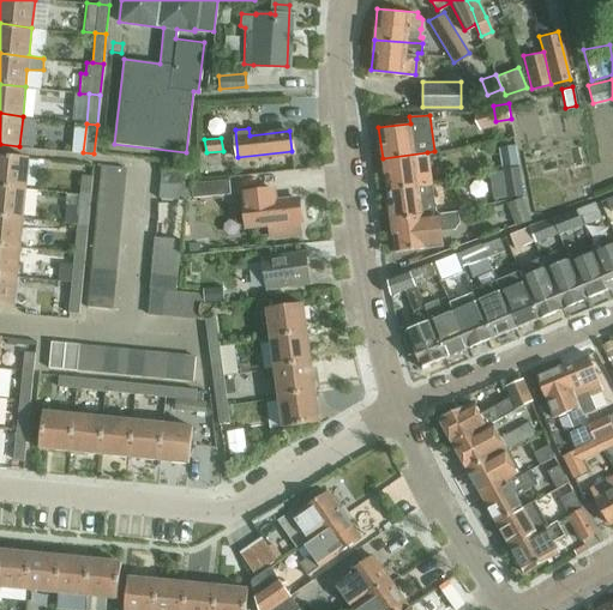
[(497,145),(502,167),(517,163),(514,143),(497,145)]
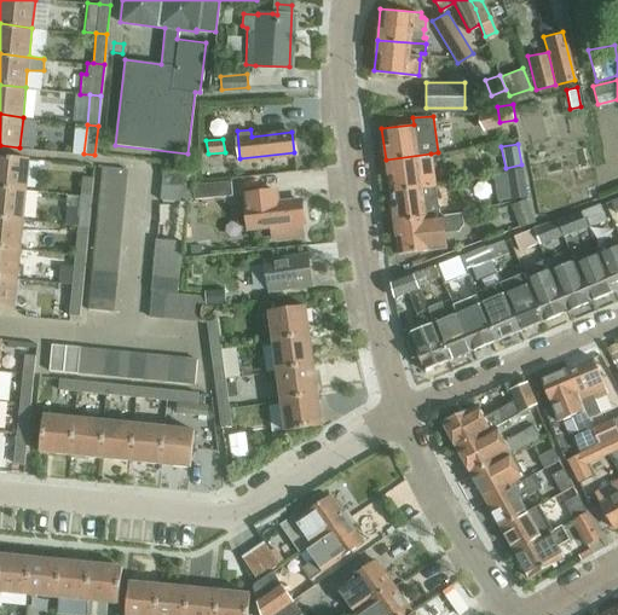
[(0,184),(26,187),(29,157),(0,154),(0,184)]
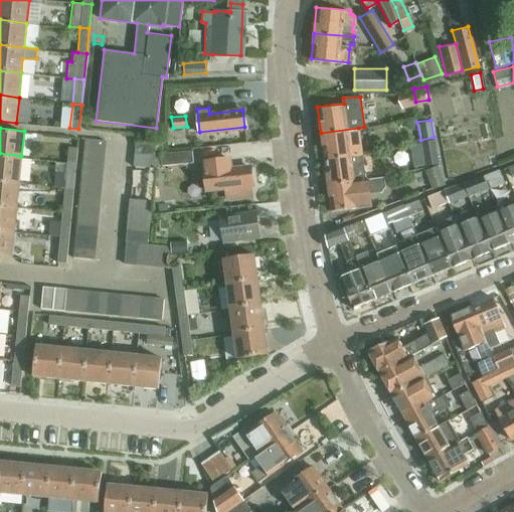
[(359,135),(358,128),(321,133),(324,159),(362,155),(359,135)]
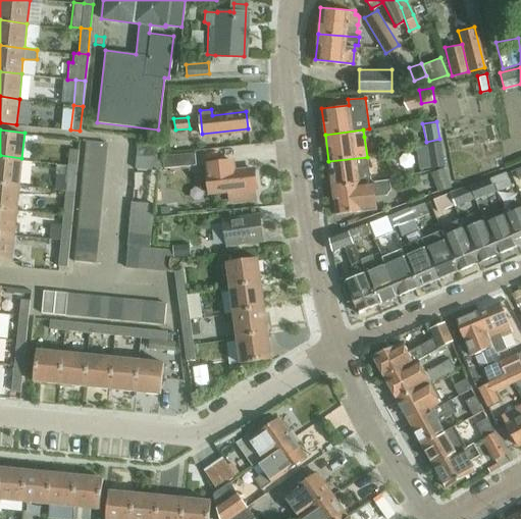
[(106,152),(107,141),(85,139),(84,149),(106,152)]
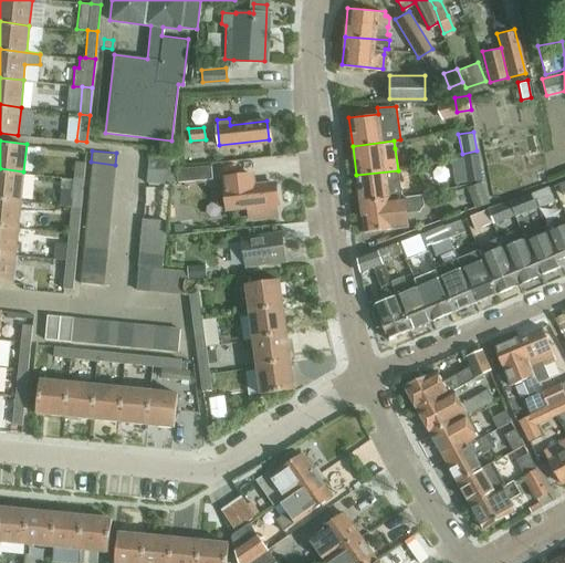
[(149,154),(148,168),(175,170),(176,156),(149,154)]
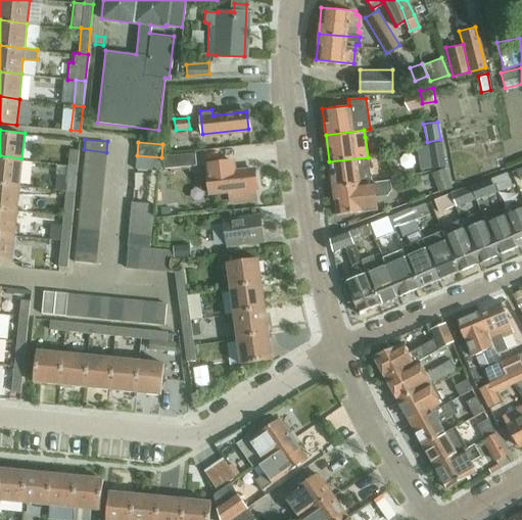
[(428,162),(444,160),(442,143),(425,146),(428,162)]
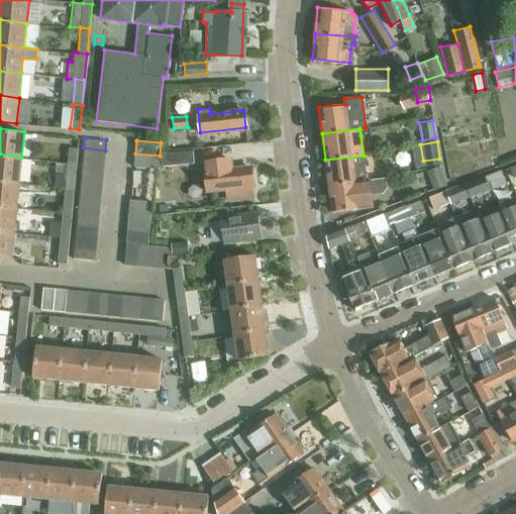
[(67,162),(76,163),(78,147),(68,146),(67,162)]
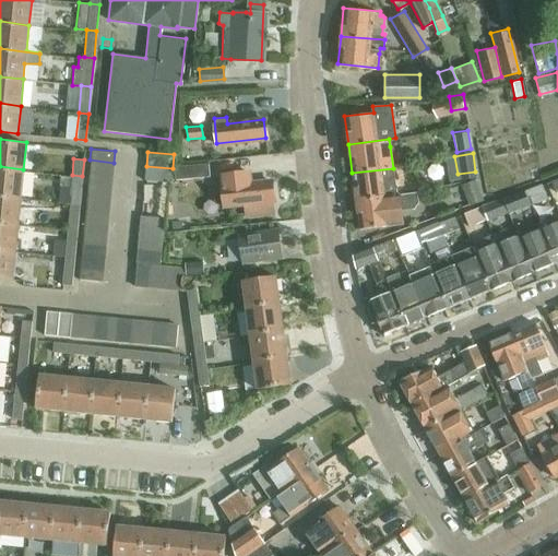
[(90,160),(88,172),(113,174),(114,163),(90,160)]
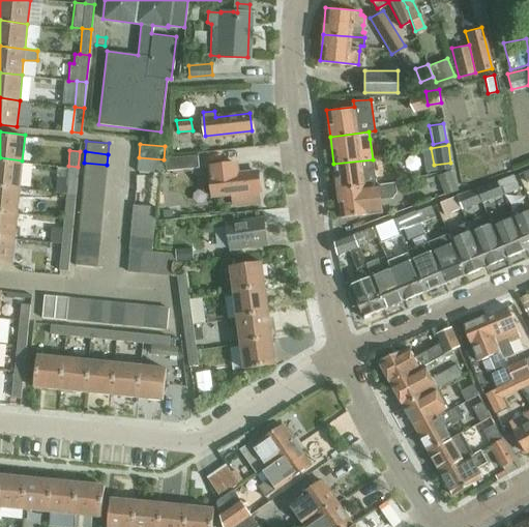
[(180,155),(164,156),(165,169),(198,166),(197,153),(182,155),(180,155)]
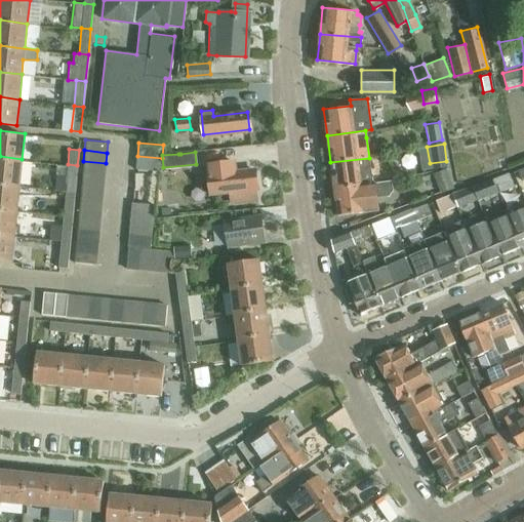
[(22,159),(0,156),(0,182),(19,184),(22,159)]
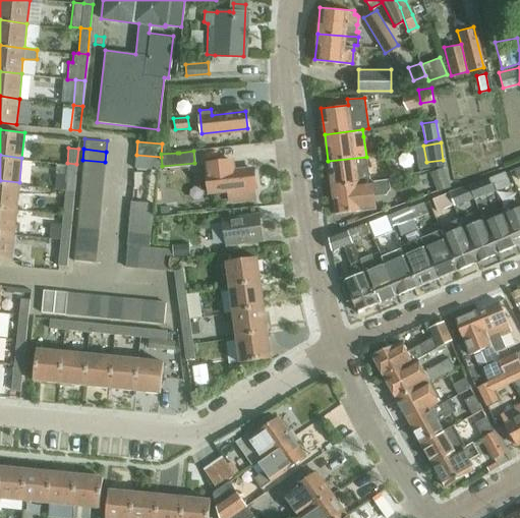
[(160,169),(161,157),(136,155),(134,167),(156,169),(160,169)]
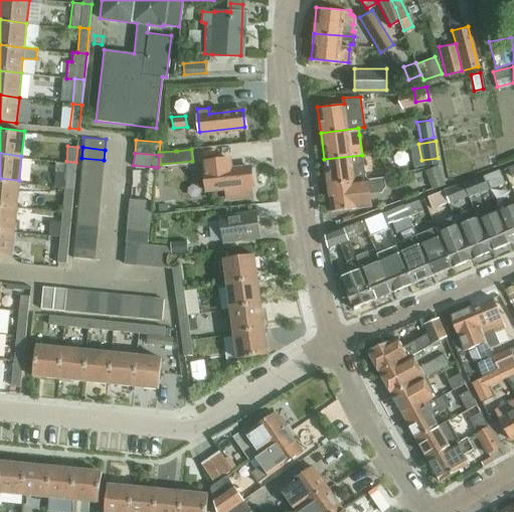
[(365,178),(362,155),(324,159),(328,183),(365,178)]
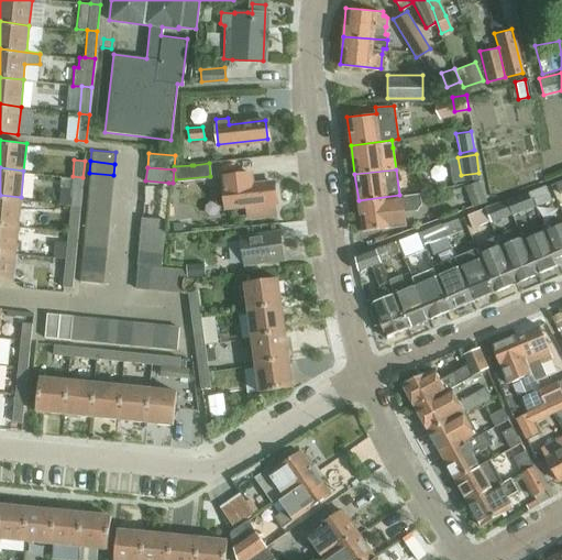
[(89,173),(88,185),(112,187),(113,175),(89,173)]
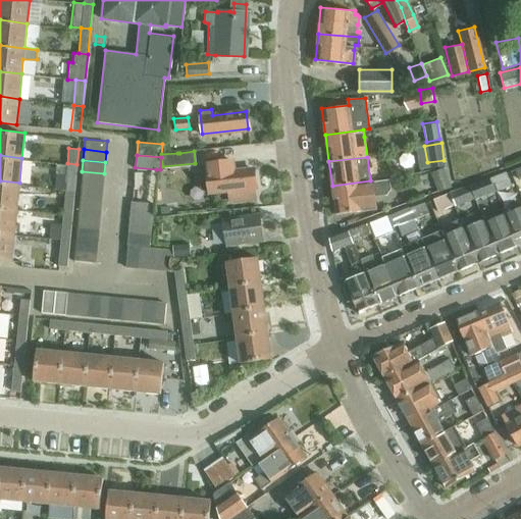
[(203,175),(199,178),(200,188),(204,191),(209,191),(209,192),(255,186),(253,168),(235,170),(233,160),(206,163),(207,174),(203,175)]
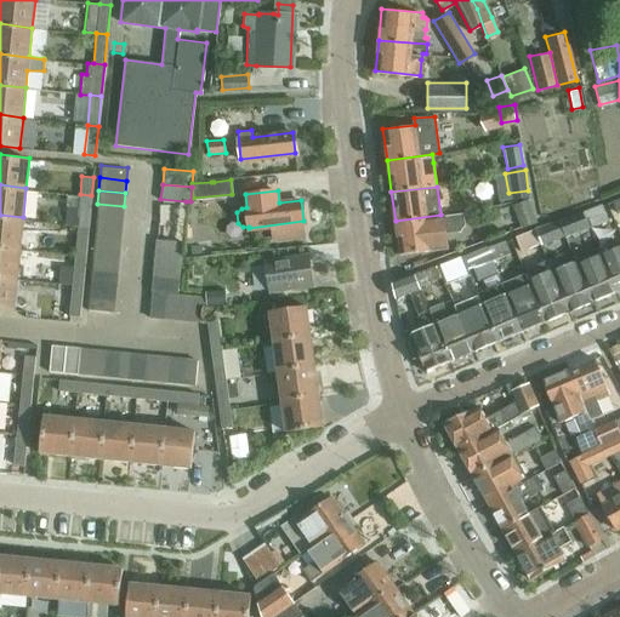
[(80,194),(78,223),(89,224),(91,195),(80,194)]
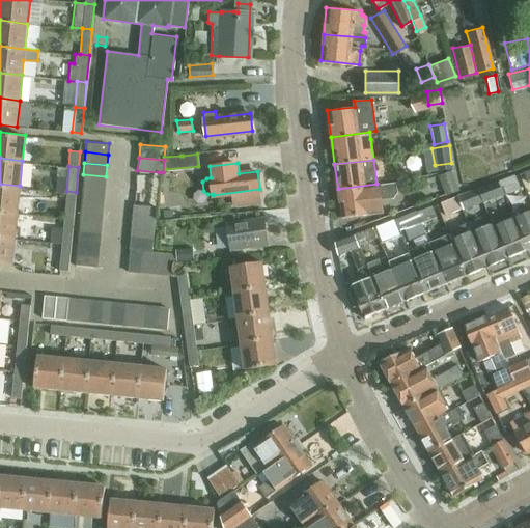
[(437,174),(444,194),(458,190),(451,169),(437,174)]
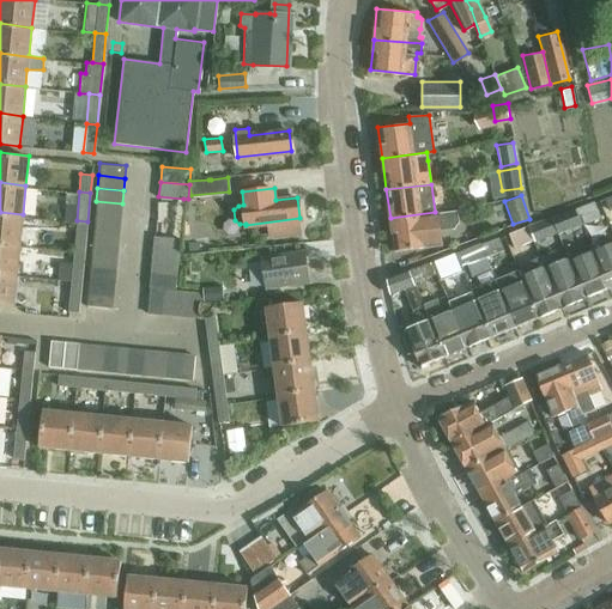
[(158,196),(157,208),(182,211),(183,199),(158,196)]
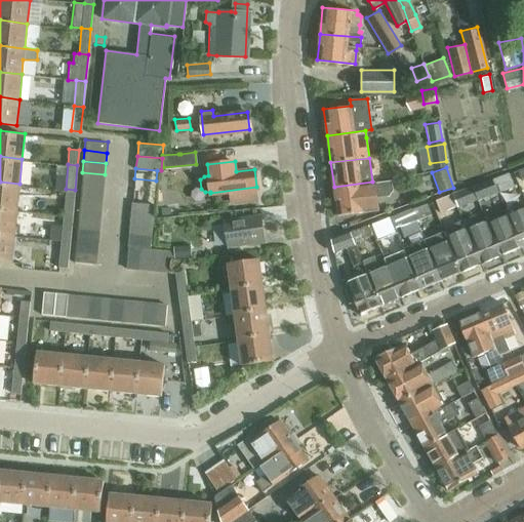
[(82,172),(81,184),(104,186),(105,174),(82,172)]
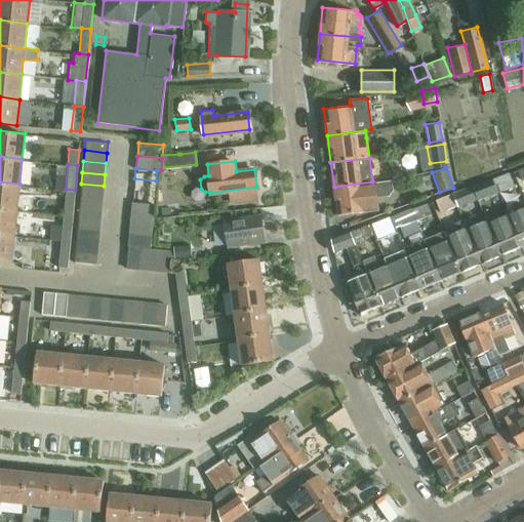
[(508,172),(492,178),(497,191),(514,186),(508,172)]
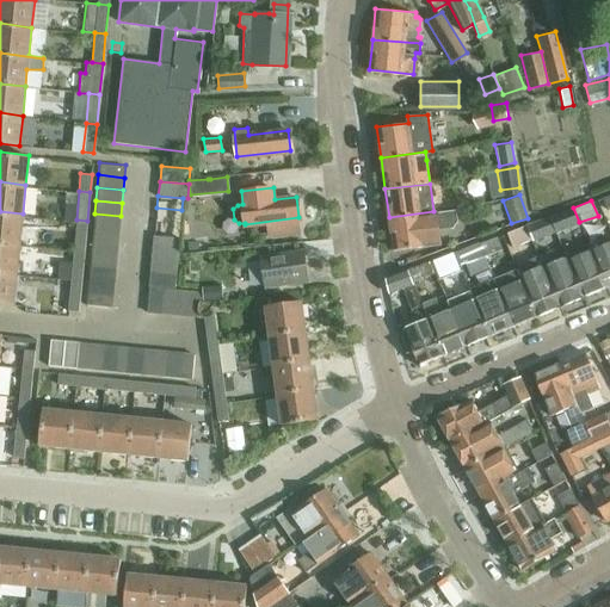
[(156,208),(155,221),(179,223),(182,210),(156,208)]
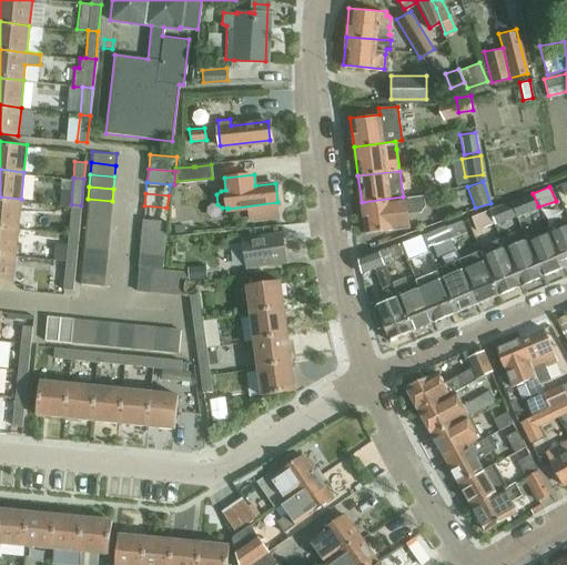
[(520,213),(538,207),(533,193),(516,199),(520,213)]
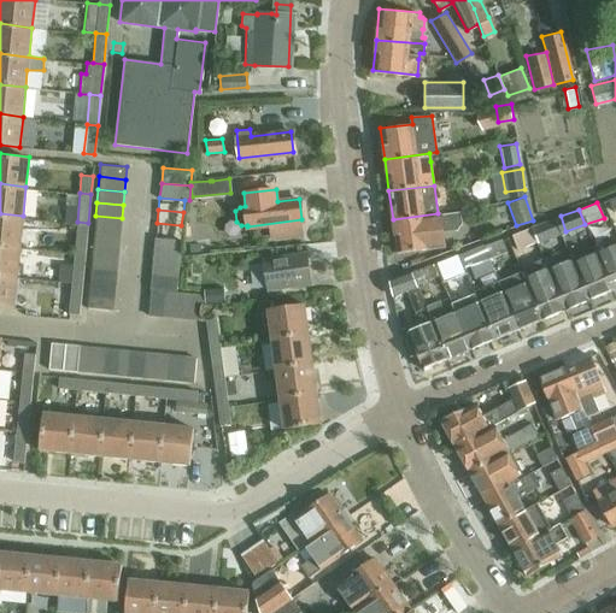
[(445,245),(443,230),(457,228),(462,222),(459,211),(438,213),(393,219),(397,252),(445,245)]
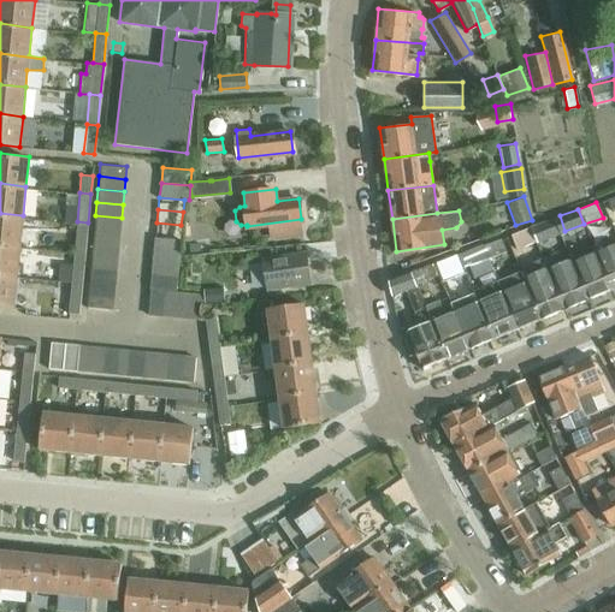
[(23,215),(0,213),(0,243),(19,245),(23,215)]
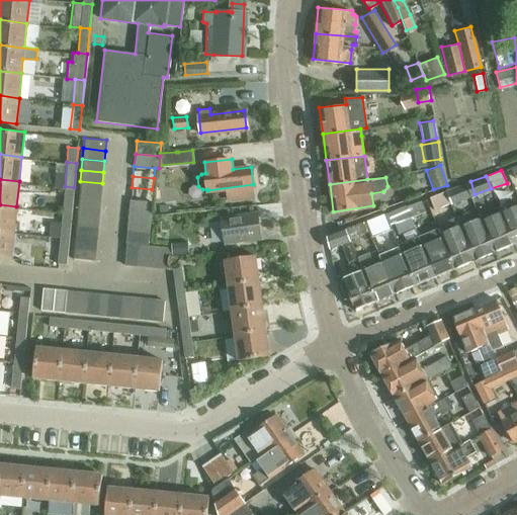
[(80,181),(79,191),(101,194),(102,183),(80,181)]
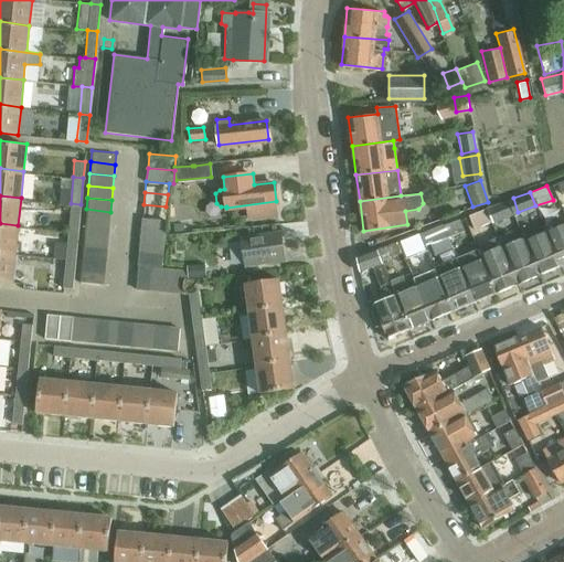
[(508,199),(486,207),(492,222),(513,214),(508,199)]
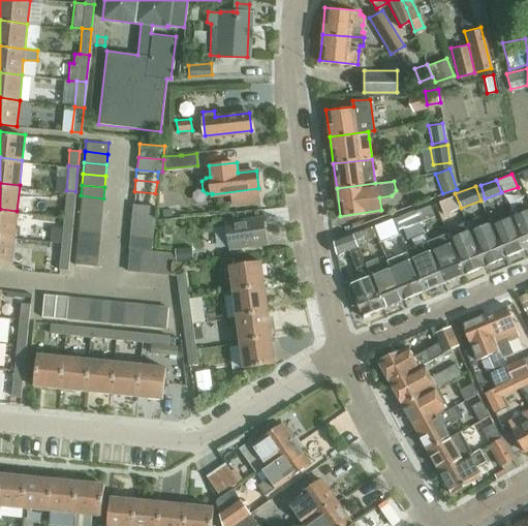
[(66,190),(63,216),(72,217),(75,191),(66,190)]
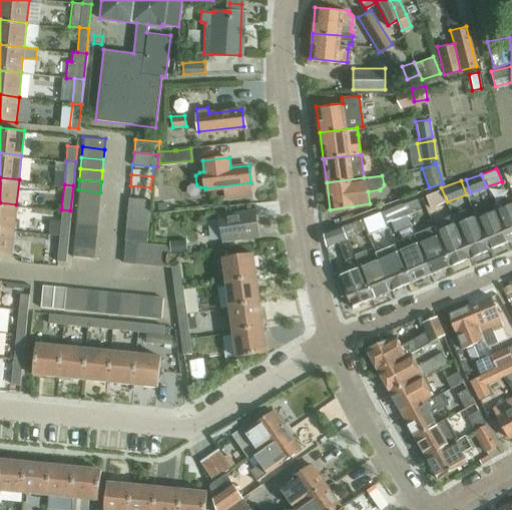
[(130,185),(129,196),(149,198),(150,187),(130,185)]
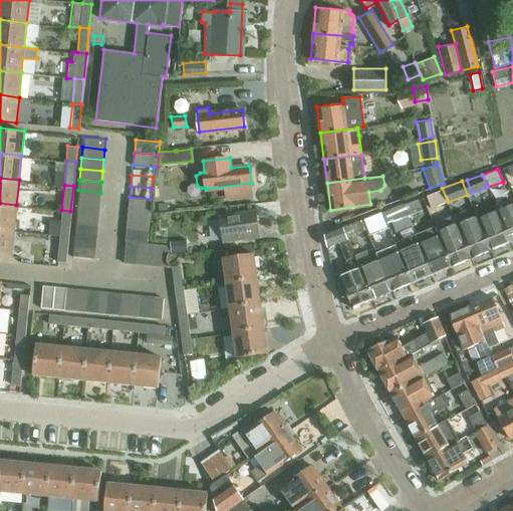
[(447,202),(448,202),(442,188),(441,188),(441,190),(425,195),(430,207),(447,201),(447,202)]
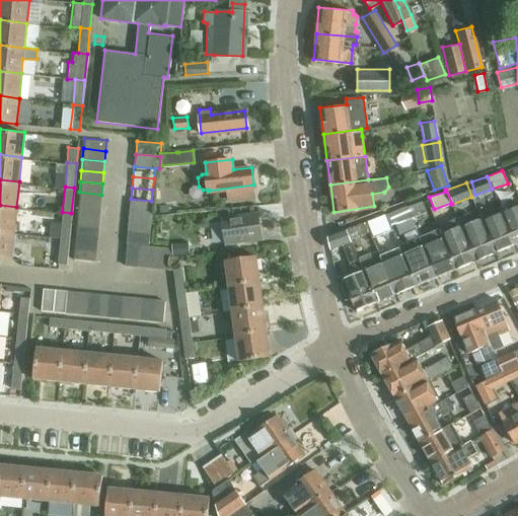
[(79,192),(78,203),(100,205),(101,195),(79,192)]
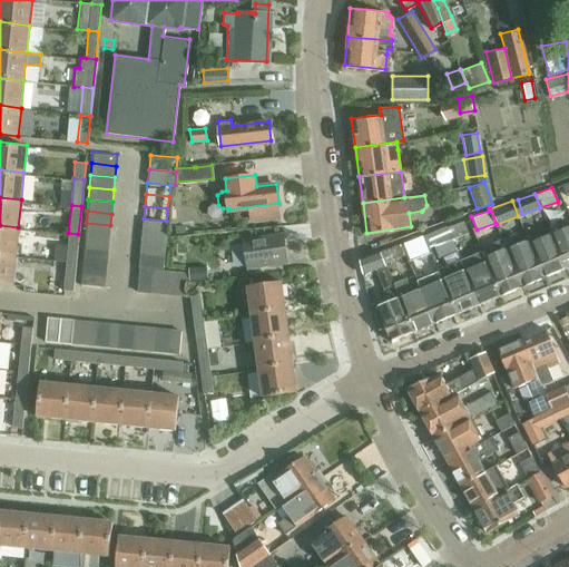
[(144,218),(143,231),(165,233),(166,221),(144,218)]
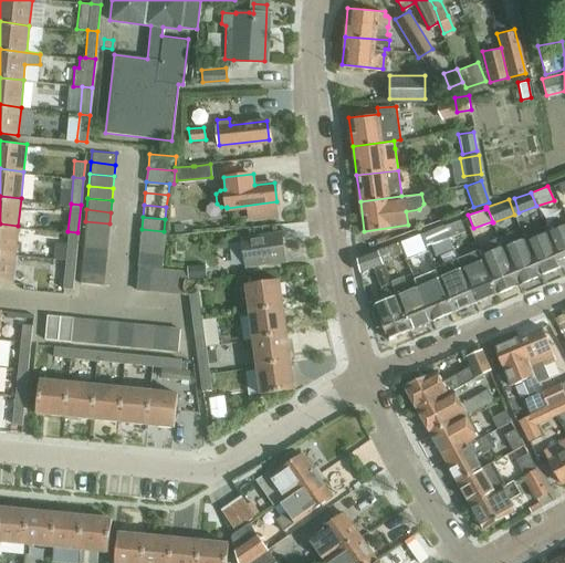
[(460,218),(442,223),(448,237),(464,230),(460,218)]
